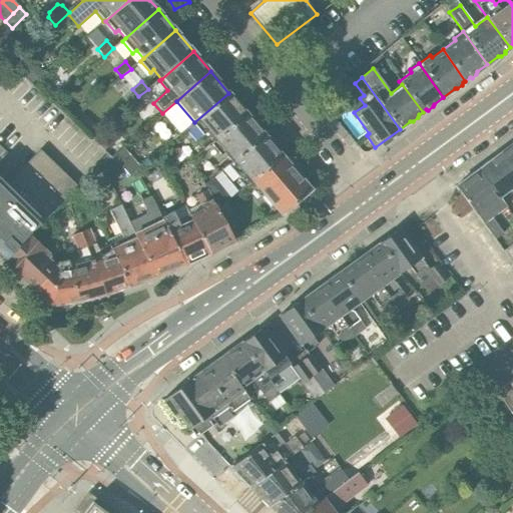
[(214,142),(246,114),(228,93),(194,122),(193,123),(203,134),(206,132),(214,142)]
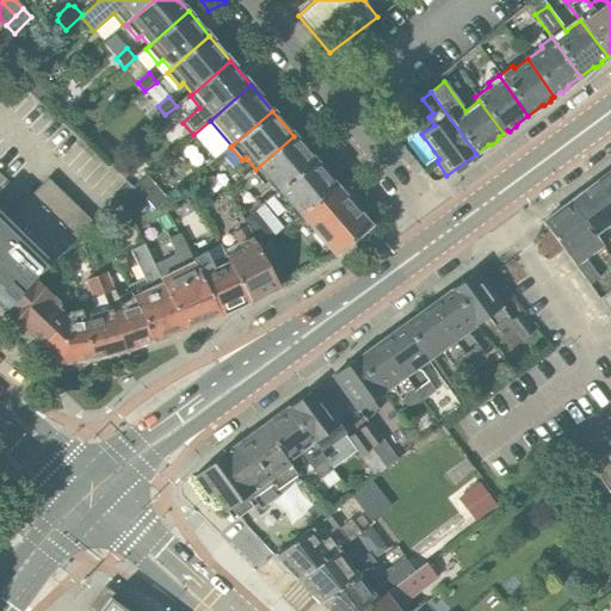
[(276,193),(315,161),(294,136),(255,170),(252,172),(264,185),(266,183),(276,193)]
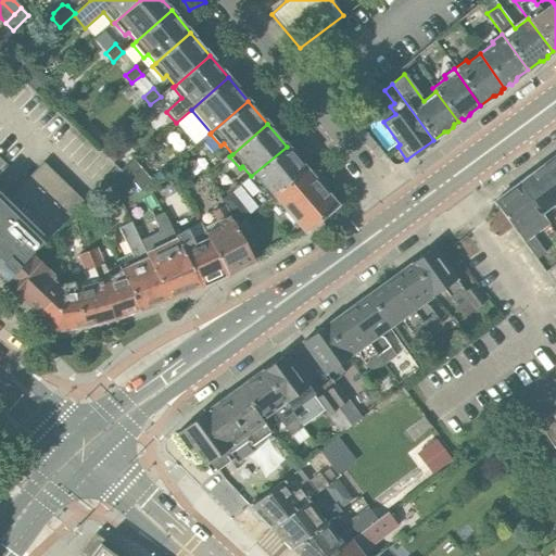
[(113,163),(123,152),(109,140),(99,150),(113,163)]
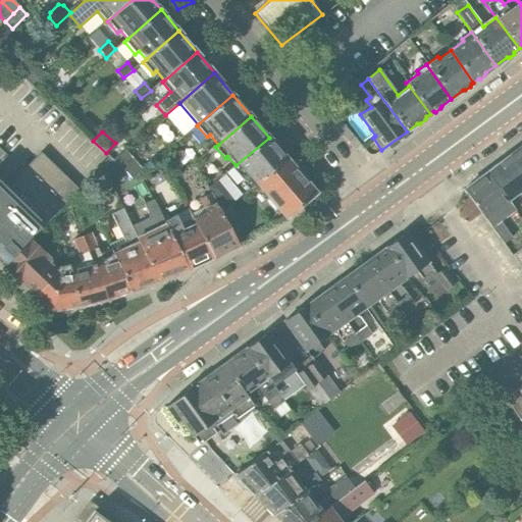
[(258,184),(288,159),(269,138),(236,165),(233,167),(244,179),(246,177),(254,188),(258,184)]
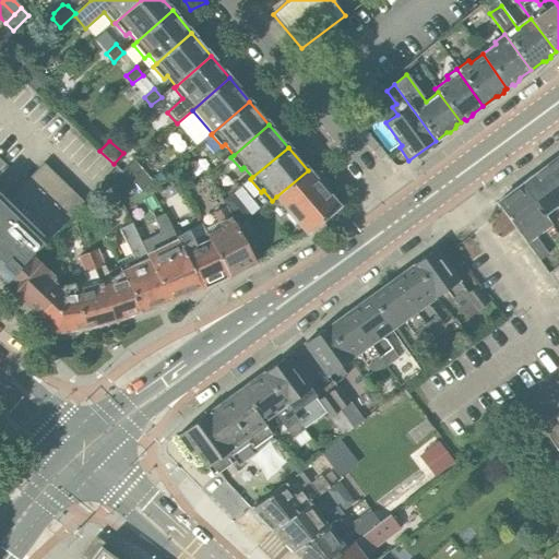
[(558,155),(558,156),(557,159),(545,168),(558,186),(558,155)]
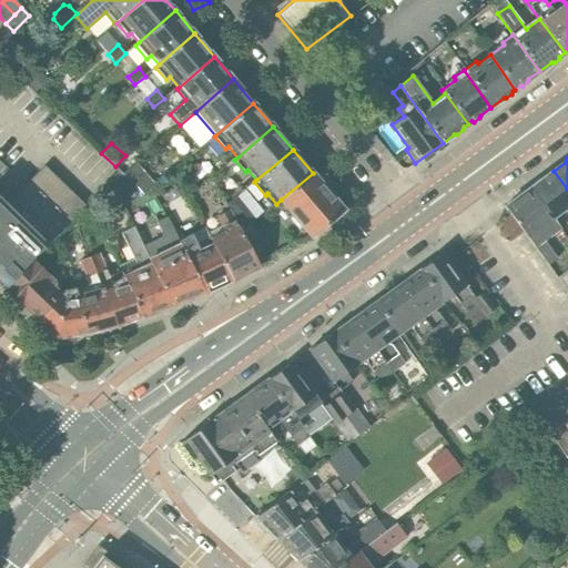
[(124,173),(144,195),(155,184),(137,162),(124,173)]
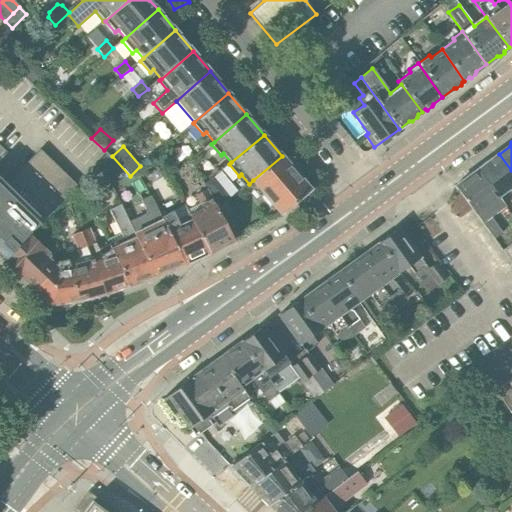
[(0,176),(0,254),(6,260),(30,236),(35,232),(79,187),(41,149),(7,183),(0,176)]
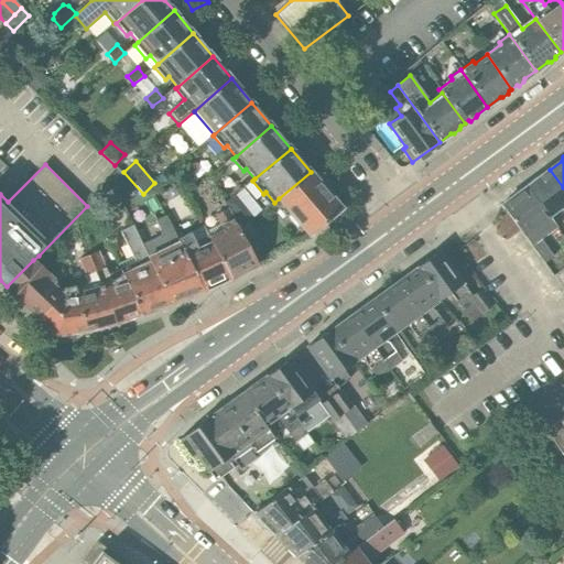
[(99,204),(126,177),(118,170),(91,196),(99,204)]
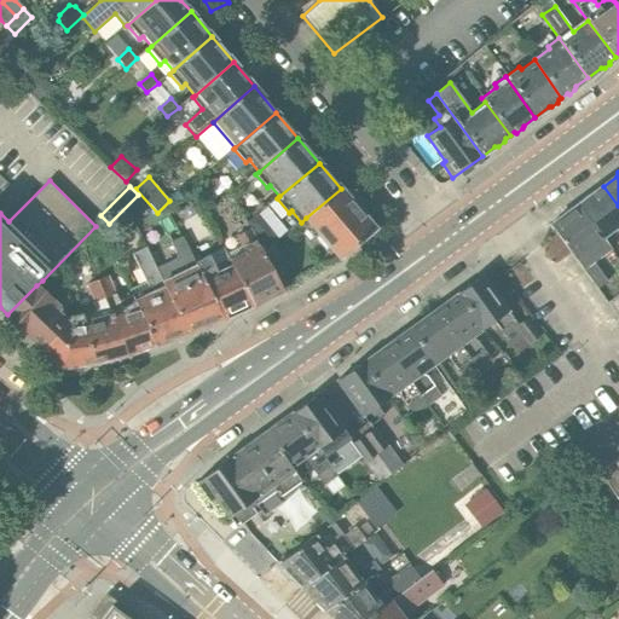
[(618,206),(603,186),(590,196),(588,196),(583,200),(582,202),(577,207),(611,249),(603,238),(617,229),(618,231),(618,206)]
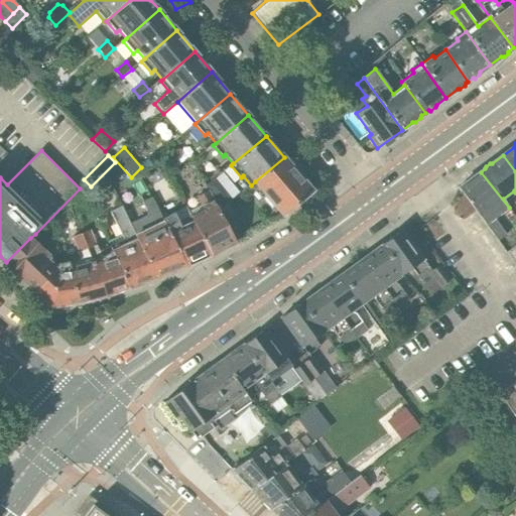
[(284,157),(255,181),(284,216),(293,209),(294,210),(314,192),(284,157)]
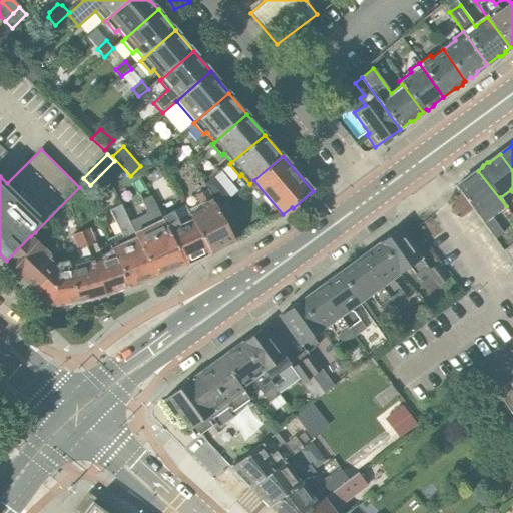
[(228,167),(219,174),(234,195),(244,188),(228,167)]
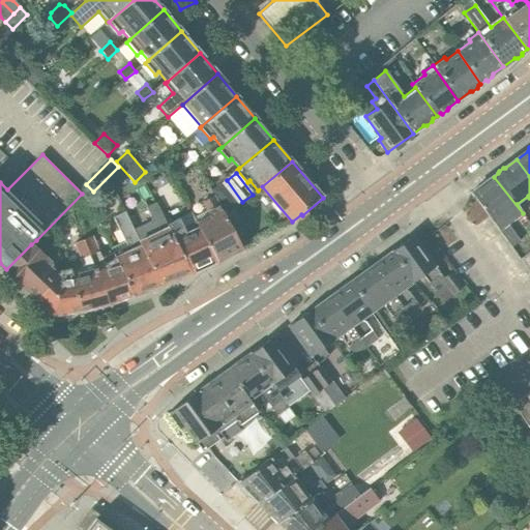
[(523,213),(494,177),(491,179),(488,179),(483,182),(483,184),(471,193),(511,247),(520,241),(507,225),(523,213)]
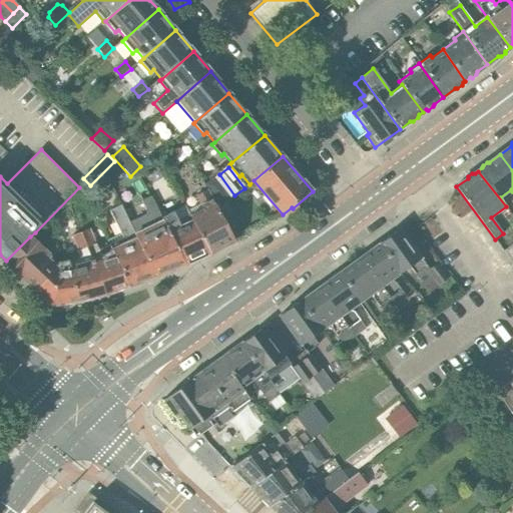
[(187,209),(210,253),(235,240),(224,218),(219,207),(207,189),(195,195),(199,203),(187,209)]
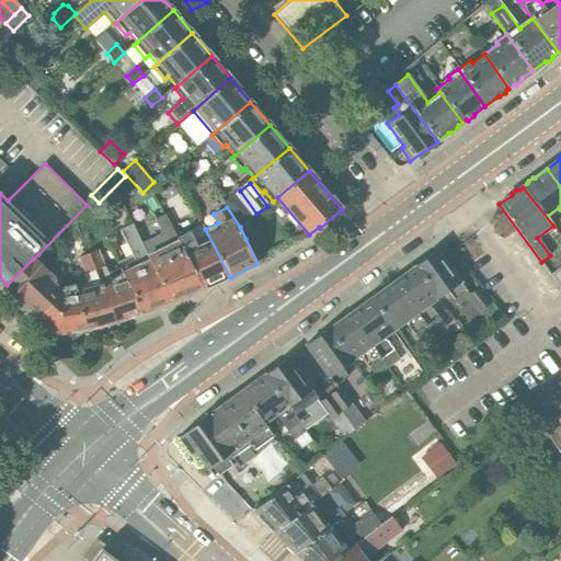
[(162,236),(165,233),(173,230),(165,215),(155,219),(162,236)]
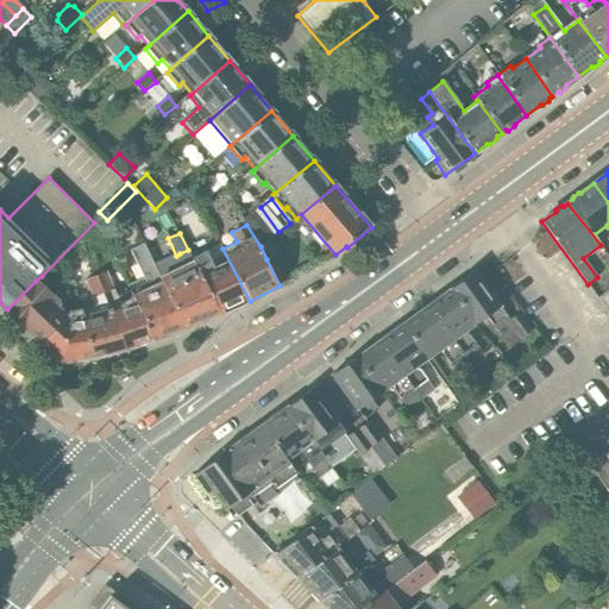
[(269,239),(261,246),(267,259),(277,255),(269,239)]
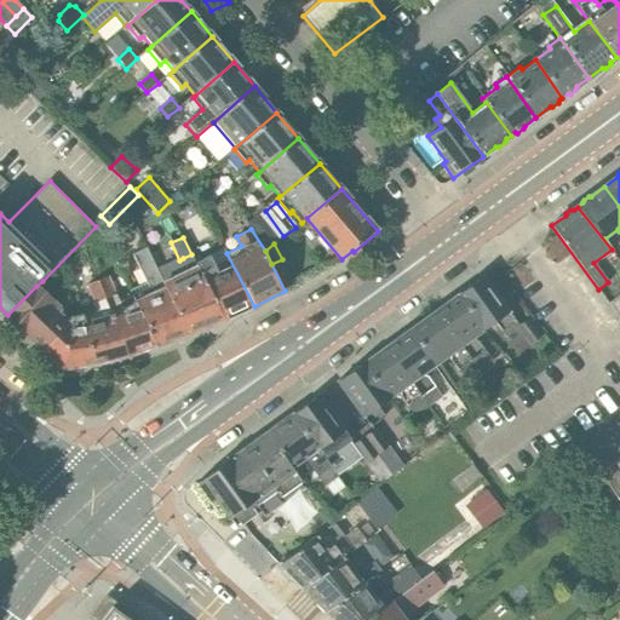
[(133,296),(156,345),(188,333),(162,281),(147,248),(132,254),(148,287),(133,296)]
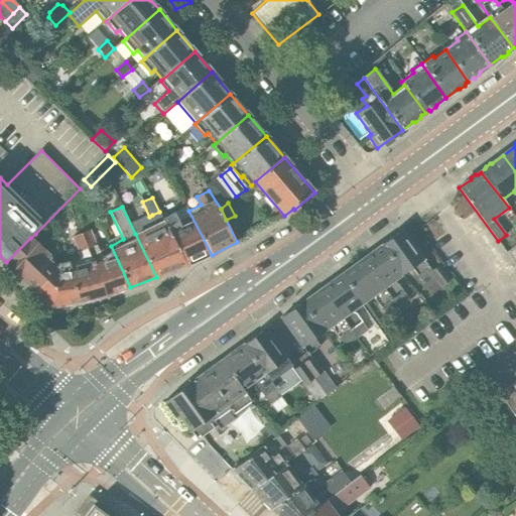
[(163,220),(186,266),(212,255),(188,211),(186,207),(173,213),(162,219),(163,220)]
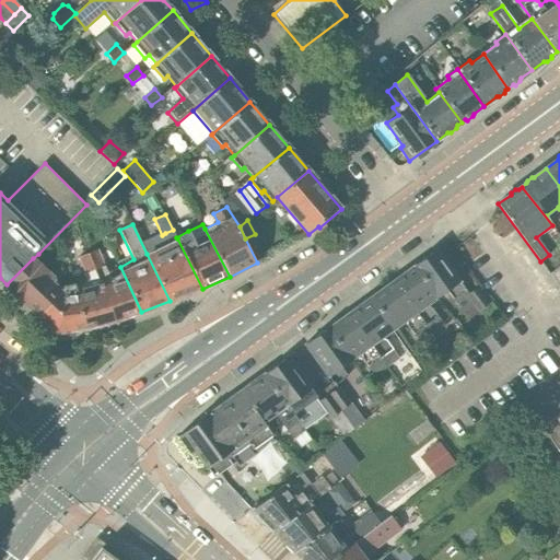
[(202,289),(177,238),(170,243),(147,254),(170,301),(202,289)]
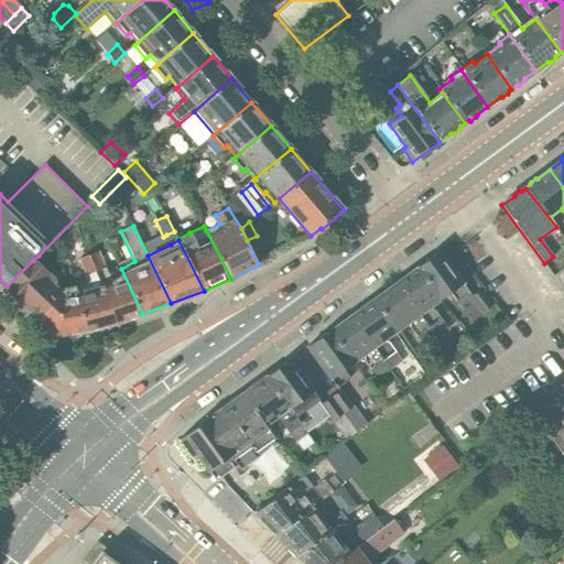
[(90,255),(116,324),(142,314),(121,269),(108,274),(105,268),(99,251),(90,255)]
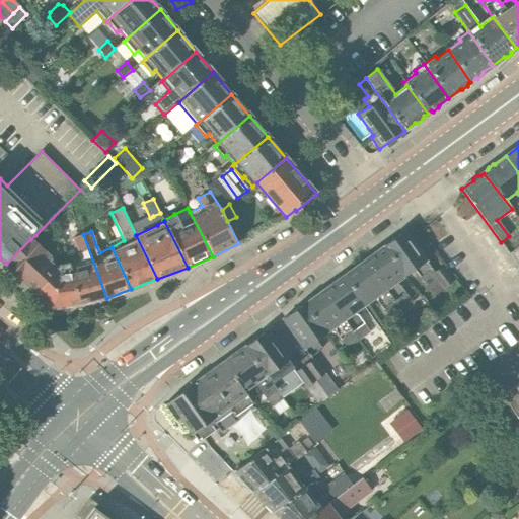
[(384,246),(405,276),(414,271),(420,278),(421,278),(434,295),(452,282),(442,268),(434,273),(404,231),(384,246)]
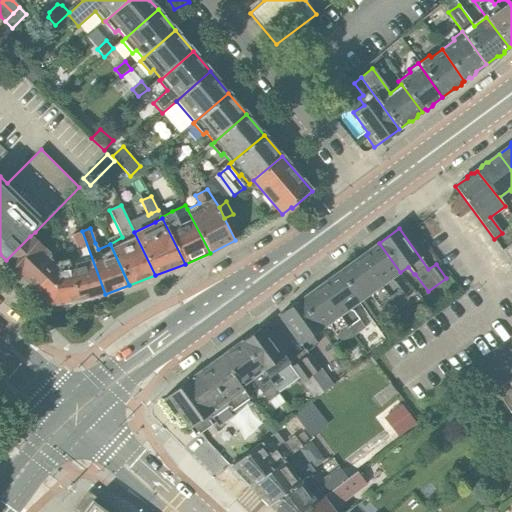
[(68,259),(77,301),(82,300),(84,301),(88,299),(90,298),(105,294),(82,231),(71,235),(79,256),(68,259)]
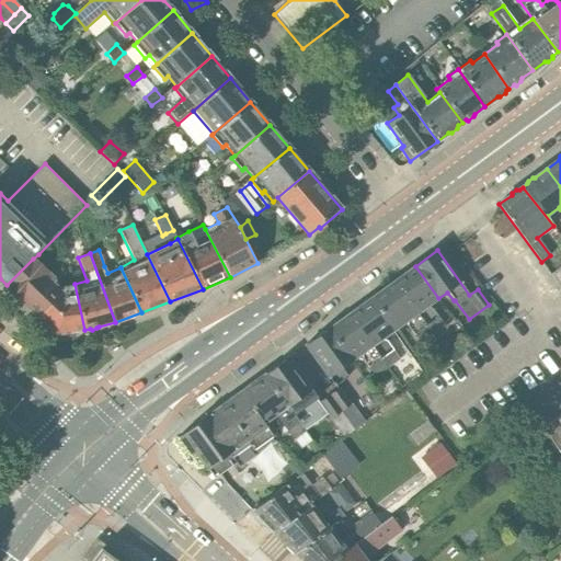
[(33,259),(7,285),(14,293),(14,294),(18,298),(20,298),(42,319),(50,310),(46,306),(55,296),(49,290),(57,282),(55,278),(55,276),(53,275),(56,272),(38,254),(33,259)]
